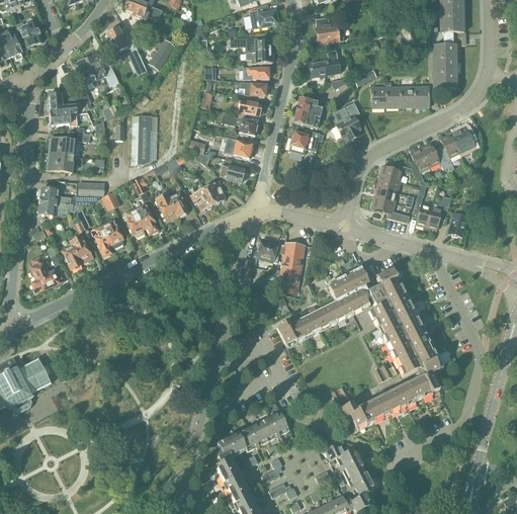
[(0,0),(0,6),(1,9),(3,10),(6,9),(25,2),(24,1),(28,0),(0,0)]
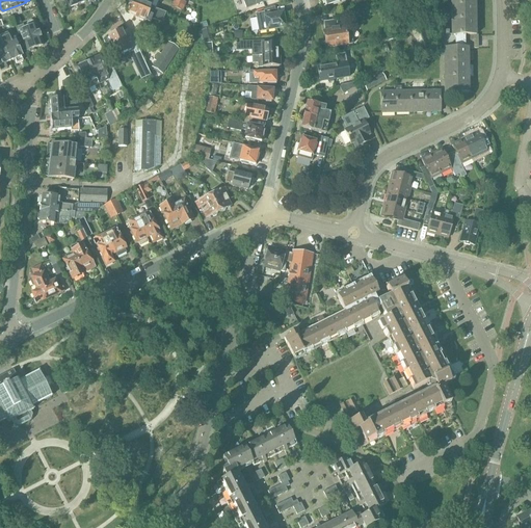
[(157,5),(153,3),(144,0),(130,0),(128,3),(130,6),(129,8),(138,11),(136,15),(144,18),(140,28),(147,30),(157,5)]
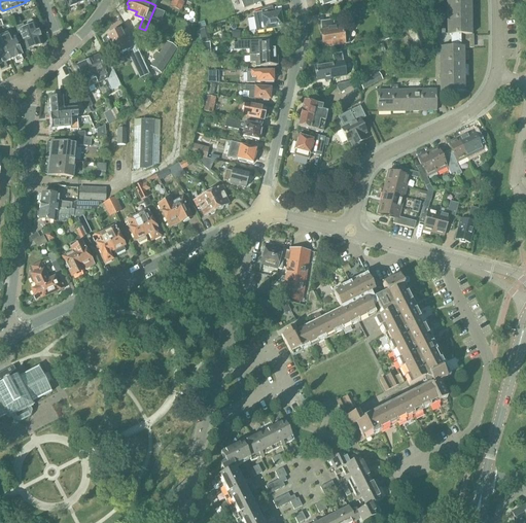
[(472,44),(471,0),(447,0),(448,31),(441,31),(441,44),(441,89),(465,88),(464,44),(472,44)]
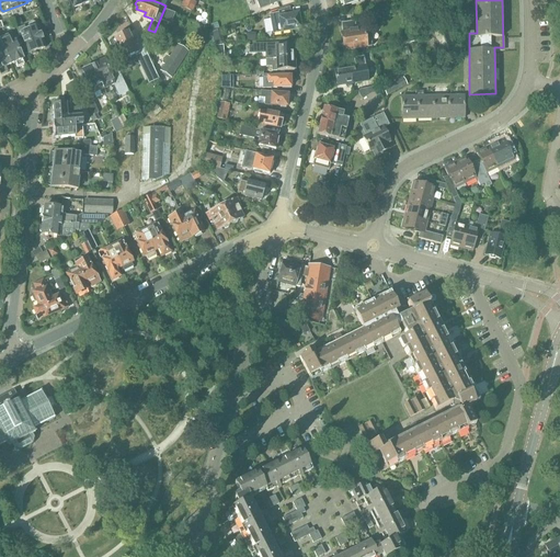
[(283,29),(301,25),(300,23),(303,22),(301,16),(300,18),(299,11),(292,12),(290,3),(278,8),(280,9),(271,10),(274,30),(283,29)]
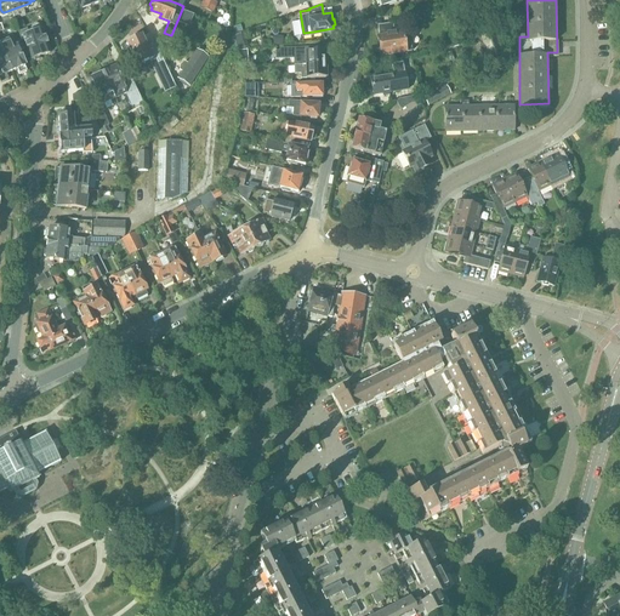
[(424,5),(403,9),(404,16),(425,12),(424,5)]
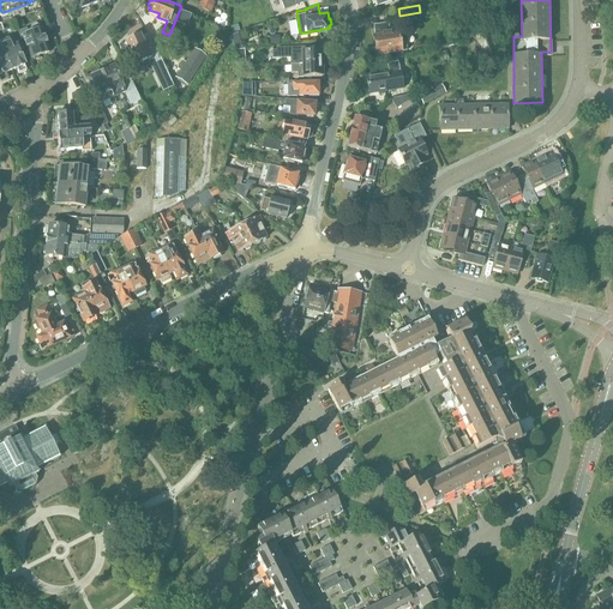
[(402,47),(409,46),(406,28),(400,29),(400,28),(391,29),(390,19),(374,22),(377,31),(374,32),(377,43),(376,44),(376,48),(378,49),(378,52),(402,48),(402,47)]
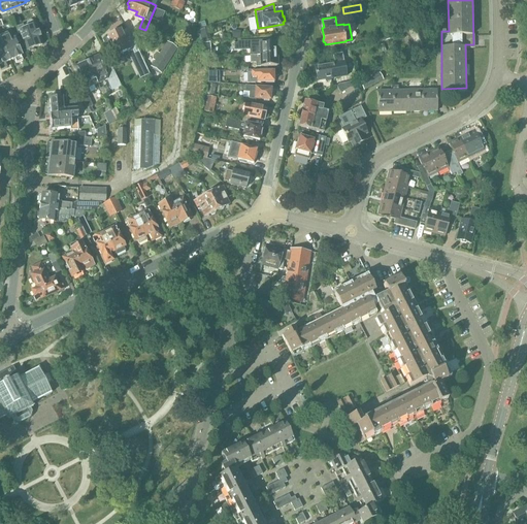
[(35,44),(43,41),(36,22),(35,22),(34,19),(32,18),(29,19),(28,21),(29,24),(26,26),(24,21),(18,24),(19,28),(21,28),(27,47),(28,46),(30,48),(34,46),(35,44)]
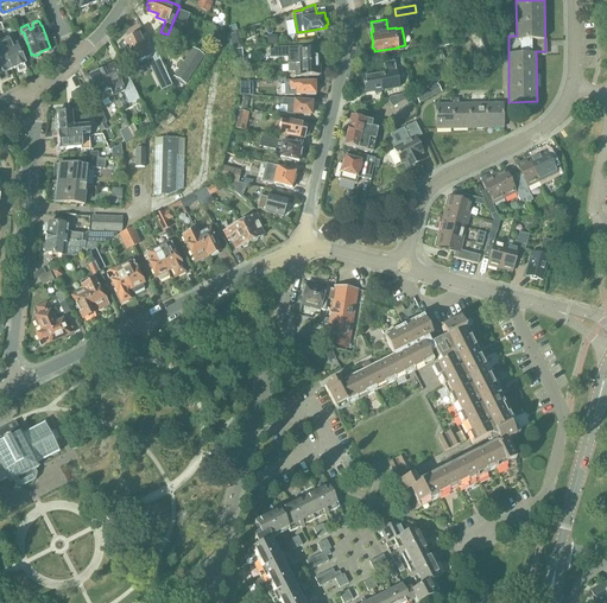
[(472,30),(479,54),(492,50),(488,35),(489,35),(487,27),(487,26),(485,26),(472,30)]
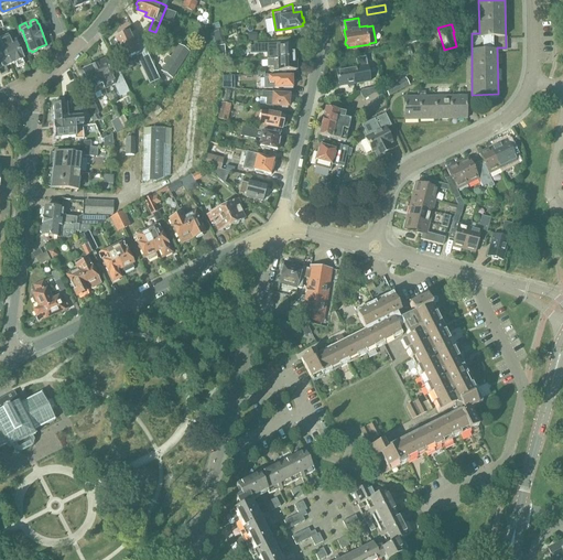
[(116,36),(111,39),(115,46),(119,44),(126,57),(138,51),(150,76),(159,73),(150,53),(143,40),(137,28),(130,31),(130,29),(122,32),(121,32),(118,33),(118,34),(116,35),(116,36)]
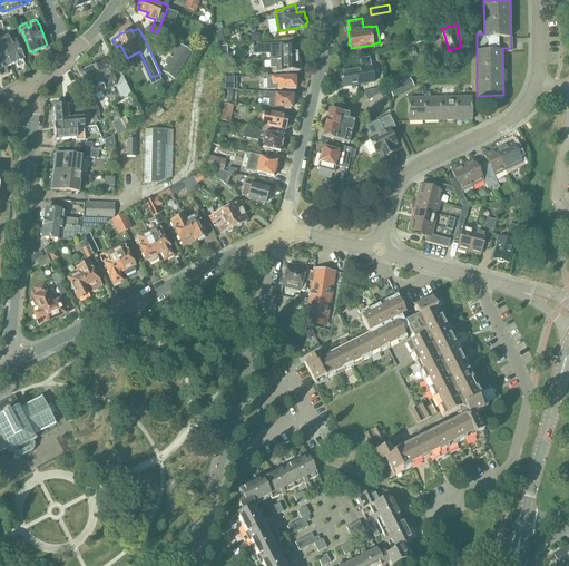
[(251,37),(260,38),(261,30),(252,29),(251,37)]
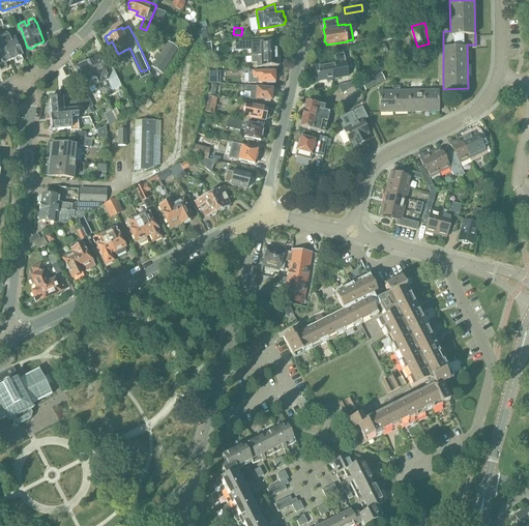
[(10,29),(0,33),(0,34),(10,58),(16,56),(18,60),(24,57),(22,53),(23,53),(17,38),(15,35),(13,36),(10,29)]
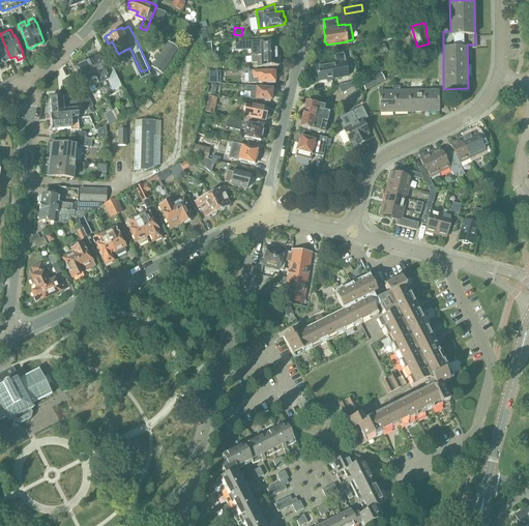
[(10,58),(0,34),(0,62),(0,63),(2,66),(8,64),(6,60),(10,58)]
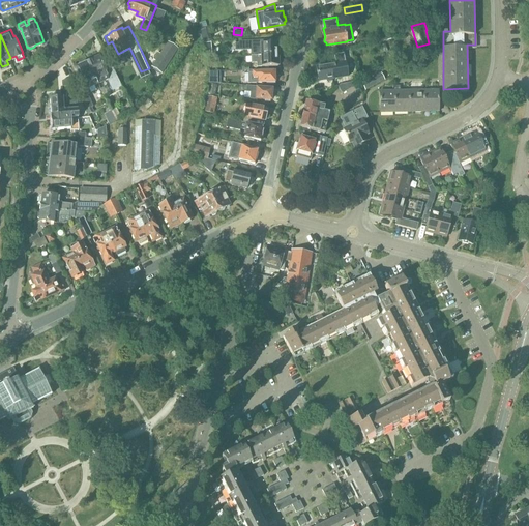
[(278,42),(278,40),(268,40),(268,37),(239,38),(239,39),(236,40),(236,48),(252,47),(252,52),(262,52),(281,52),(280,45),(278,45),(278,42)]
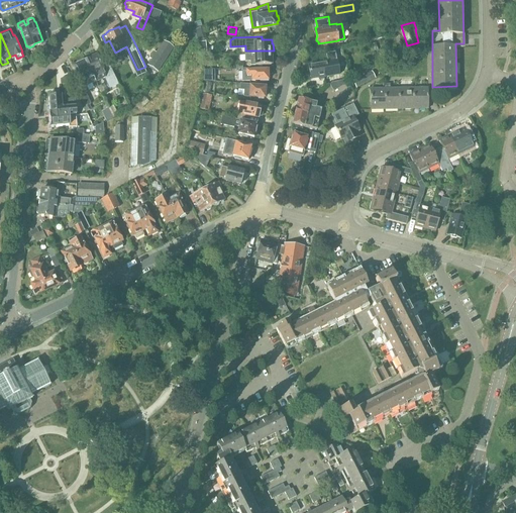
[(152,56),(148,62),(159,69),(175,44),(165,37),(157,49),(152,56)]
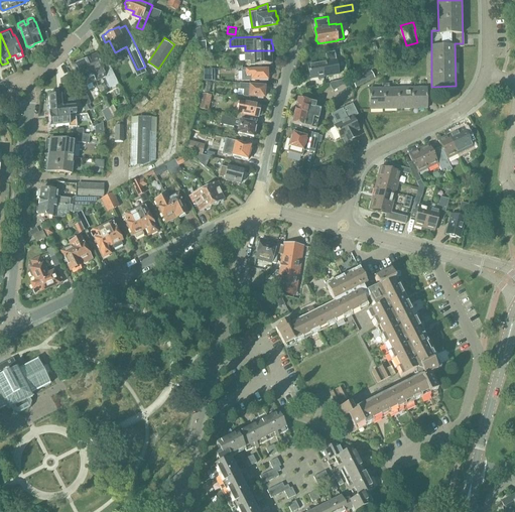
[(324,73),(340,71),(336,48),(327,49),(329,58),(309,61),(311,76),(319,74),(319,76),(325,75),(324,73)]
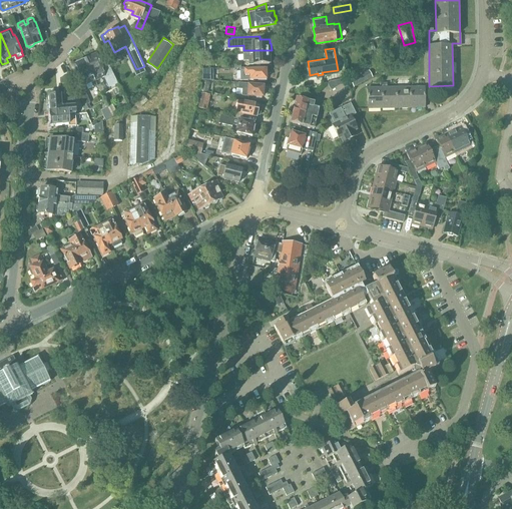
[(88,53),(89,55),(86,56),(96,78),(105,74),(110,84),(118,81),(111,65),(103,68),(96,52),(95,52),(94,50),(88,53)]
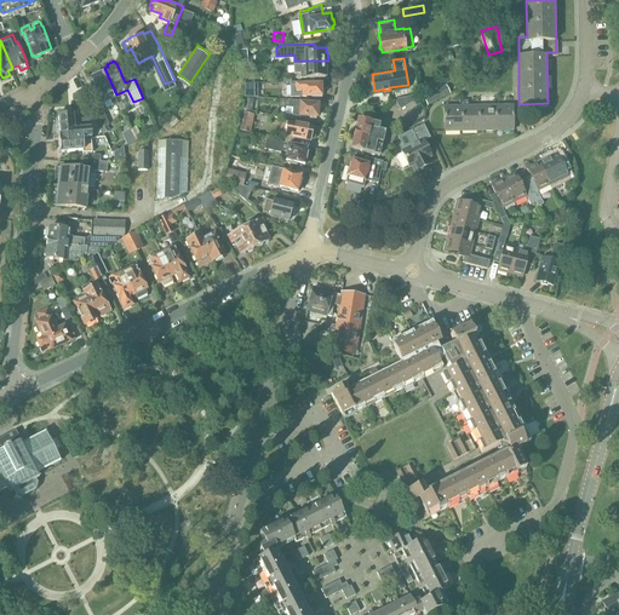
[(328,68),(328,61),(307,61),(294,61),(296,69),(302,69),(302,74),(326,74),(326,70),(327,70),(327,68),(328,68)]
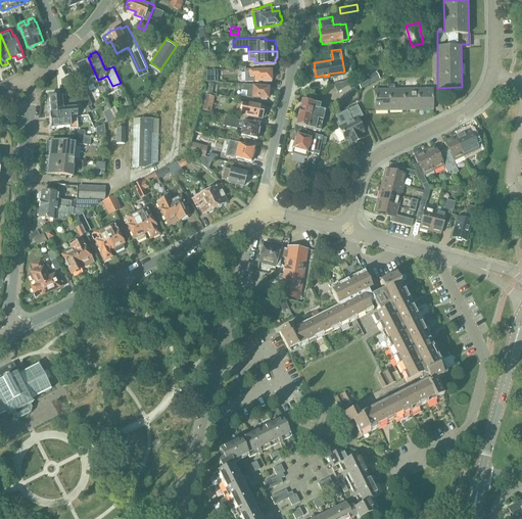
[(80,74),(82,73),(85,79),(86,79),(88,84),(98,80),(88,57),(75,63),(80,74)]
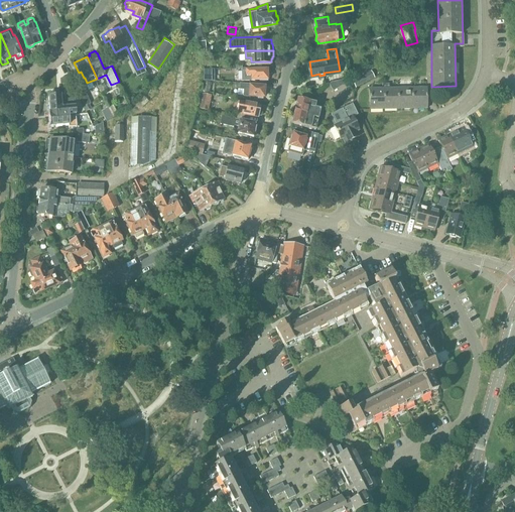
[(268,66),(253,67),(253,65),(243,65),(243,66),(236,66),(237,71),(243,73),(252,72),(252,77),(260,77),(260,78),(268,77),(268,66)]
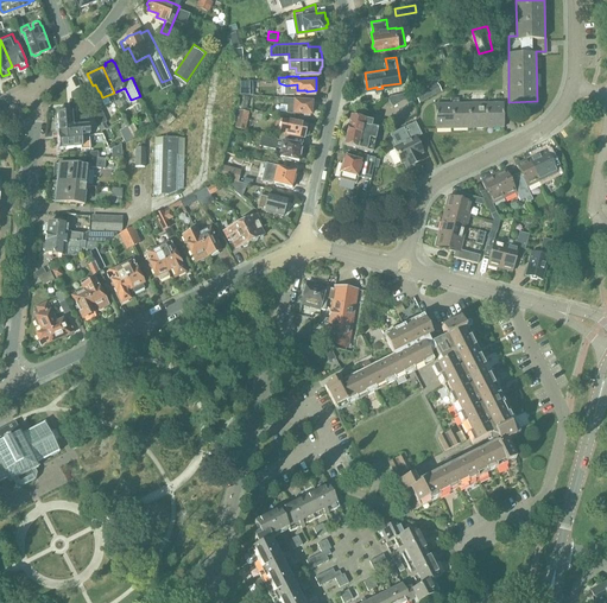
[(241,78),(241,90),(253,91),(253,77),(241,78)]
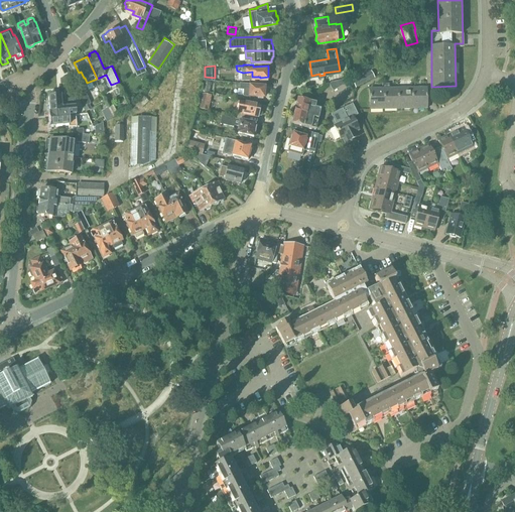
[(357,84),(375,74),(372,68),(353,78),(357,84)]
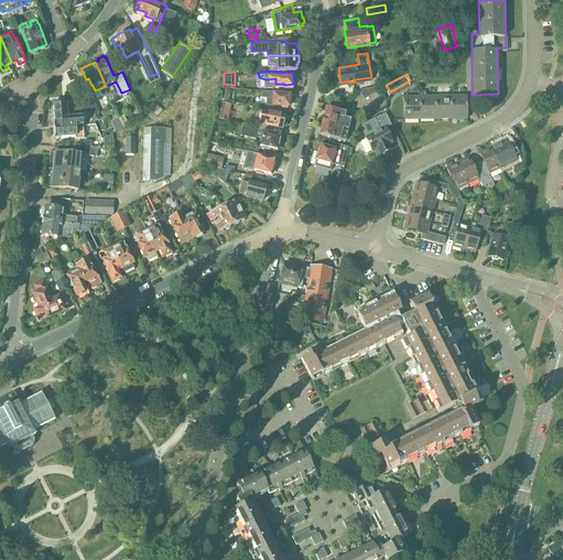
[(365,96),(381,86),(379,83),(364,86),(360,88),(365,96)]
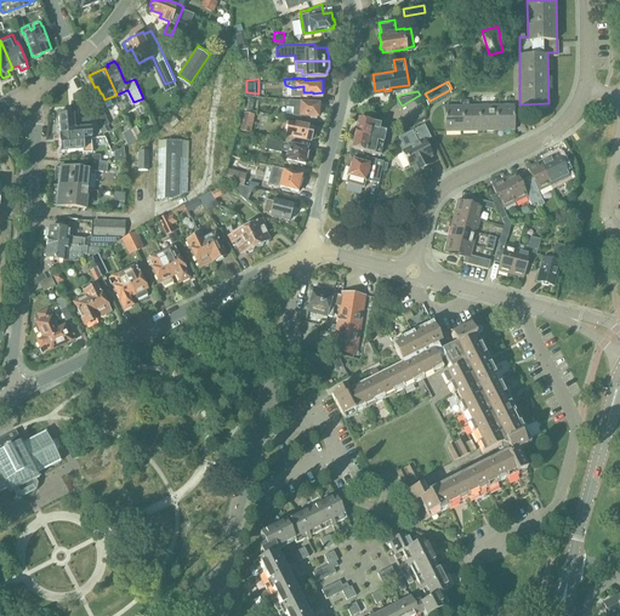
[(319,113),(319,101),(303,100),(303,98),(290,97),(290,106),(294,106),(294,112),(302,113),(319,113)]
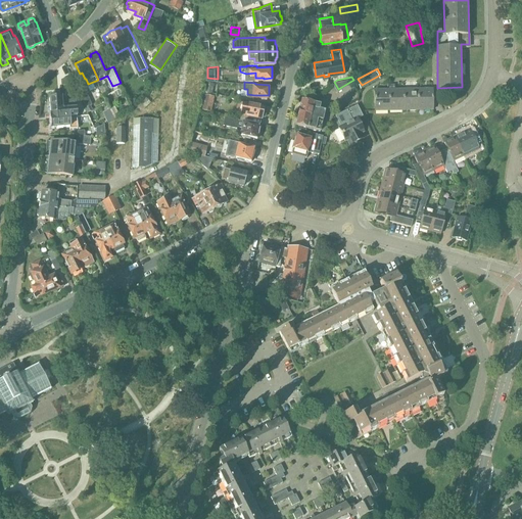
[(376,107),(390,107),(390,86),(376,87),(376,107)]
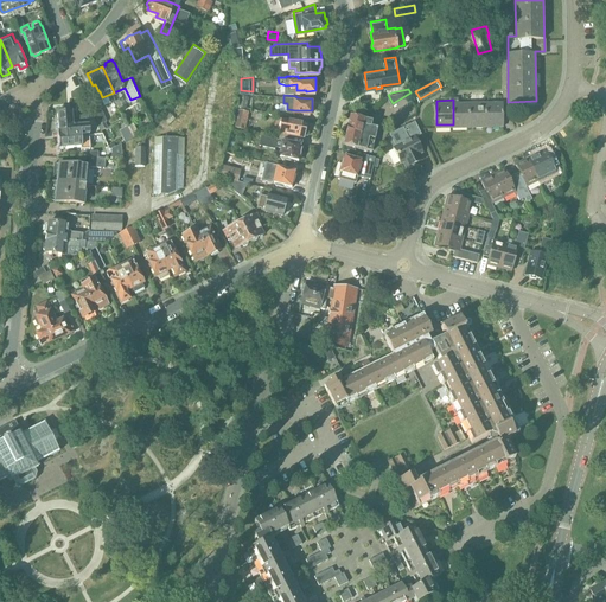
[(453,125),(470,125),(470,100),(453,100),(453,125)]
